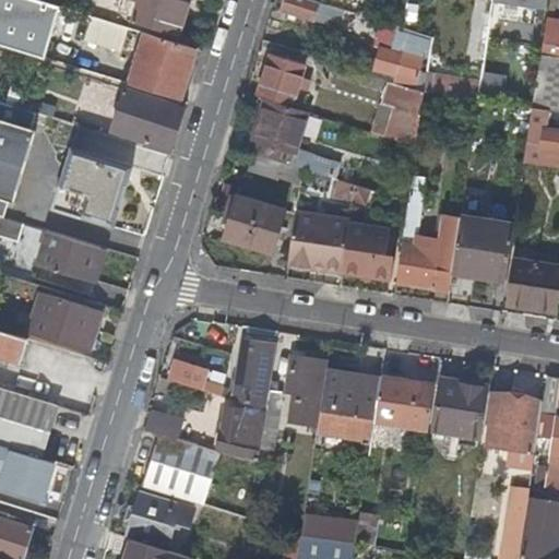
[(0,0),(0,44),(46,59),(62,6),(43,0),(0,0)]
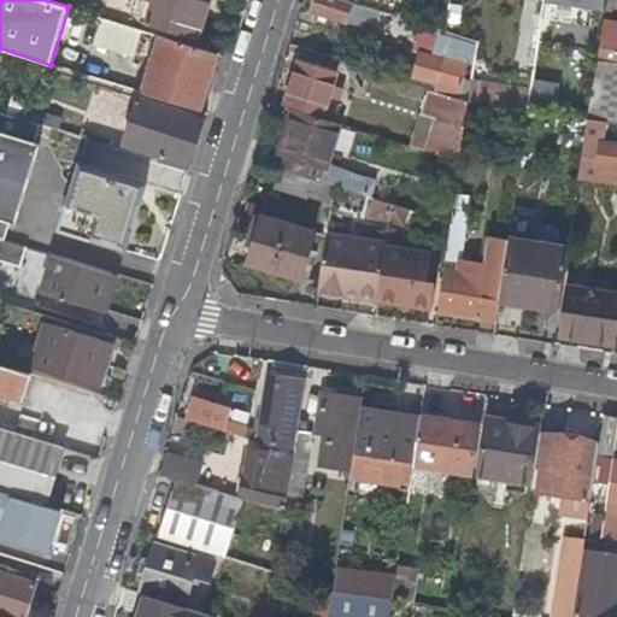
[(204,17),(209,0),(148,0),(153,1),(204,17)]
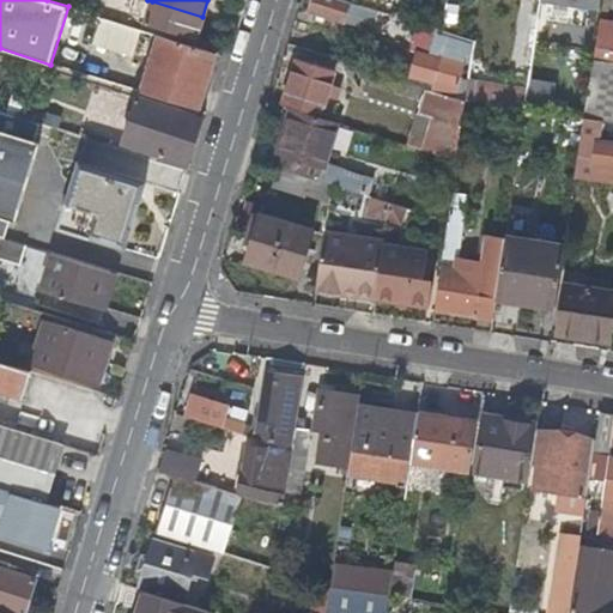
[(354,26),(362,5),(352,2),(345,0),(314,0),(310,12),(354,26)]
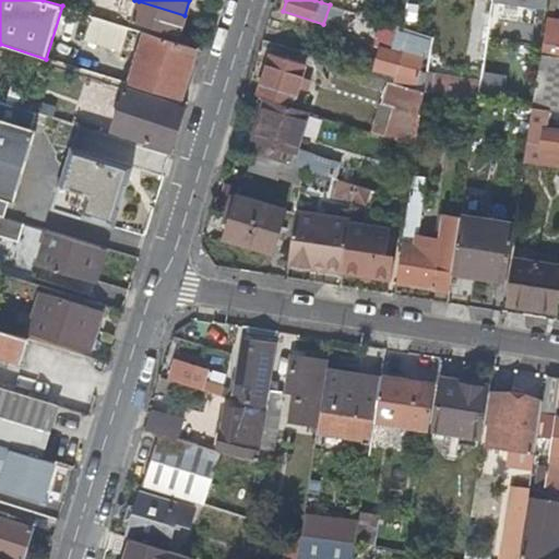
[(321,0),(321,2),(330,4),(346,10),(366,15),(368,0),(321,0)]
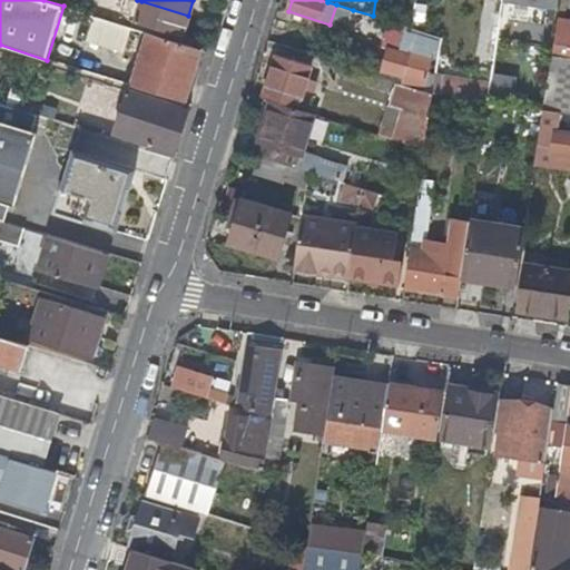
[(569,0),(559,0),(559,8),(568,9),(569,9),(569,0)]
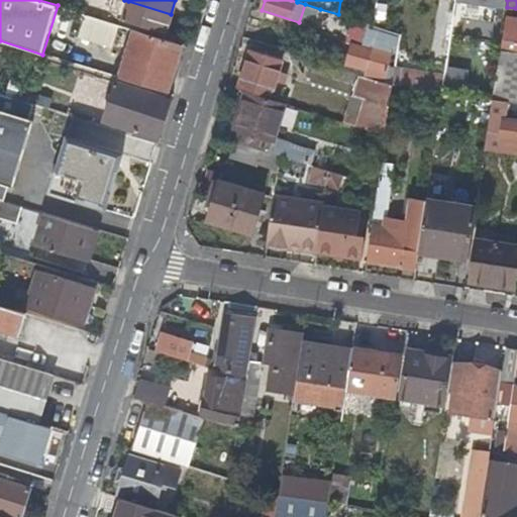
[(165,33),(171,14),(128,1),(122,20),(165,33)]
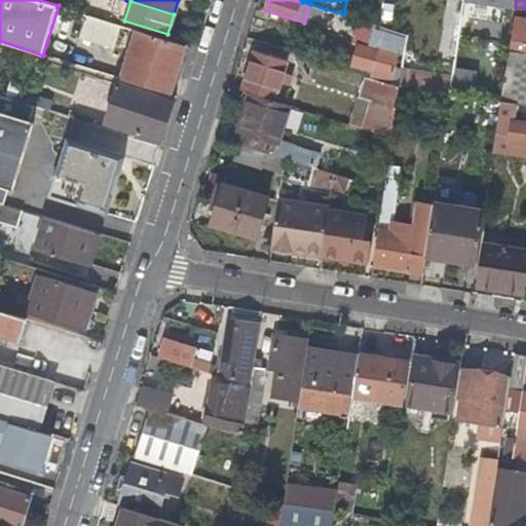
[(320,28),(326,9),(310,4),(304,23),(320,28)]
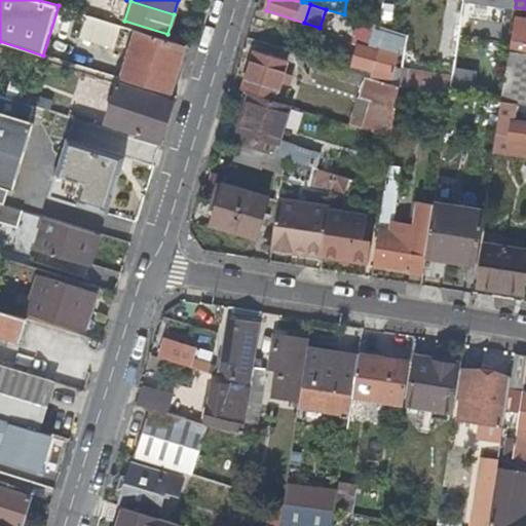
[(523,19),(524,8),(516,7),(514,17),(523,19)]
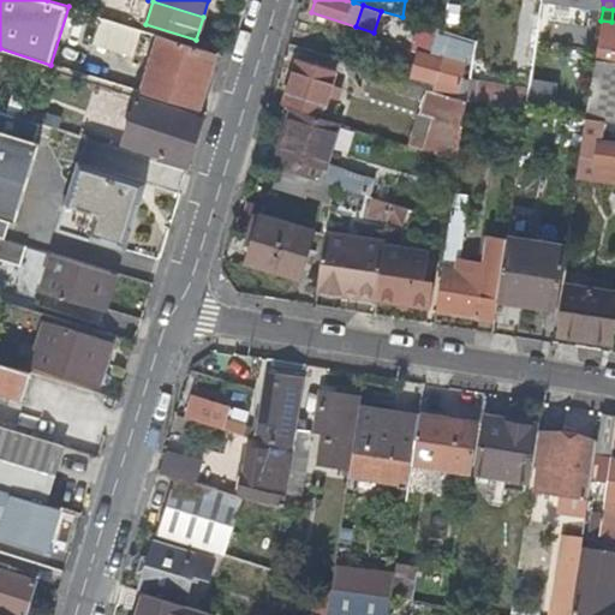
[(102,19),(94,47),(133,59),(142,31),(102,19)]
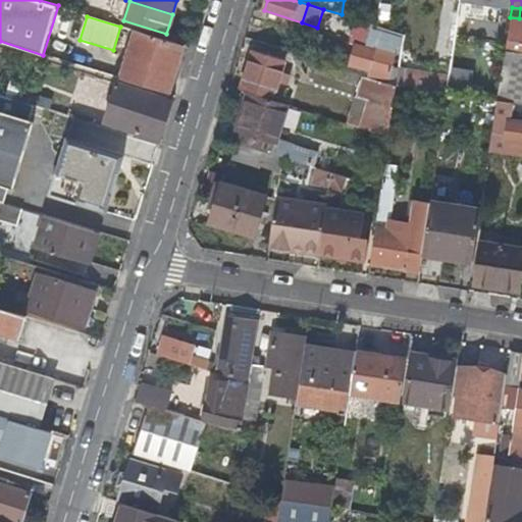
[(521,18),(519,18),(510,17),(505,49),(521,51),(521,18)]
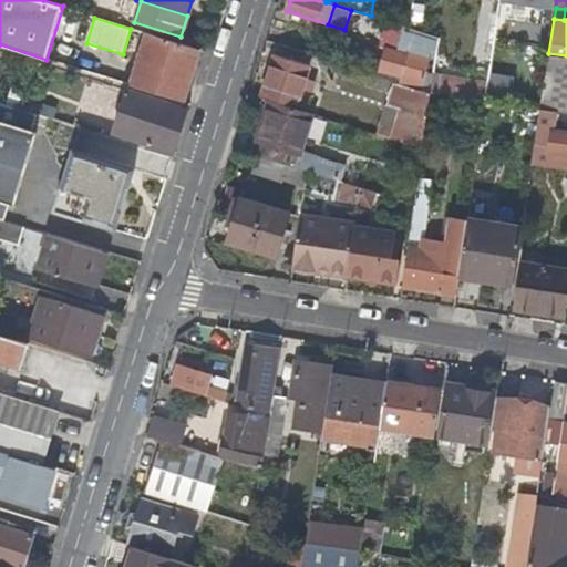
[(397,50),(403,26),(393,22),(387,47),(397,50)]
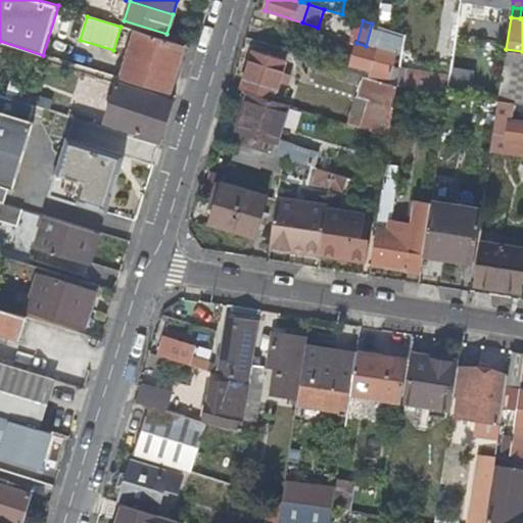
[(398,46),(402,47),(405,34),(376,26),(372,24),(366,46),(357,43),(350,63),(388,74),(387,82),(396,85),(399,67),(393,66),(398,46)]
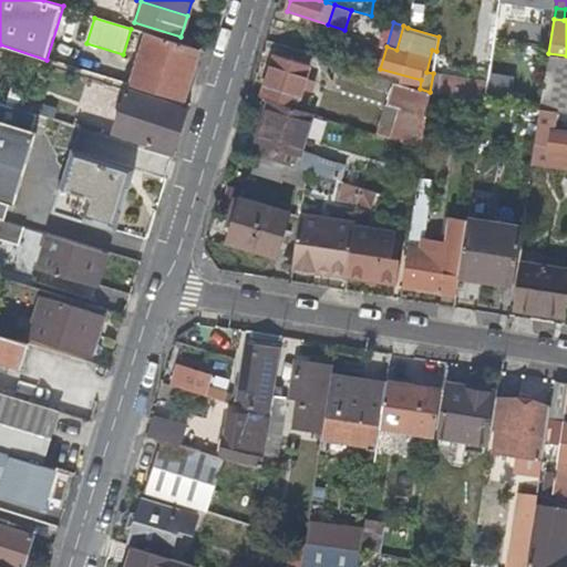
[(148,32),(132,85),(184,101),(200,48),(148,32)]
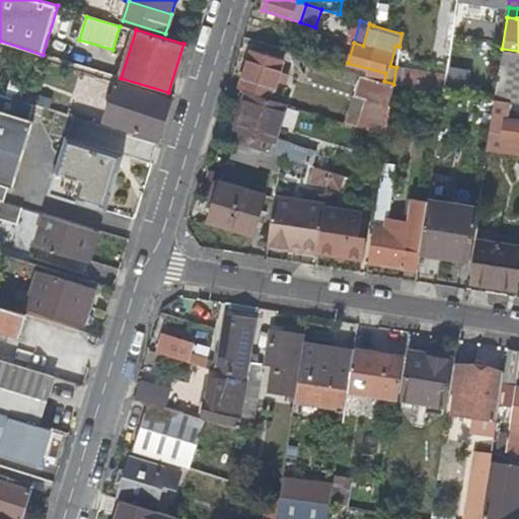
[(433,73),(446,75),(452,38),(438,35),(433,73)]
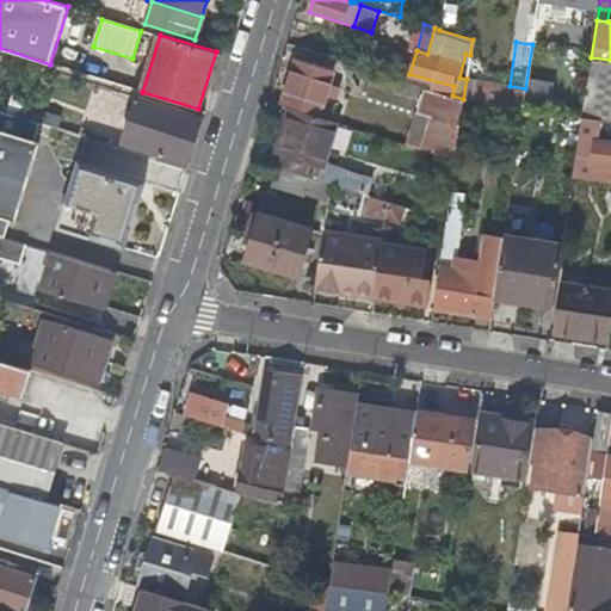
[(610,60),(591,57),(582,117),(598,119),(599,119),(610,121),(610,60)]
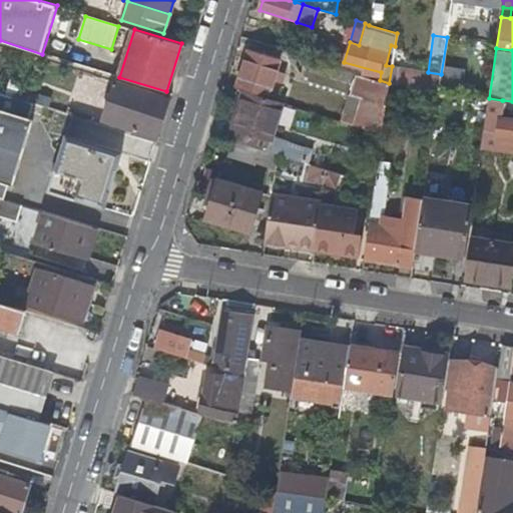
[(248,49),(236,87),(269,97),(281,59),(248,49)]
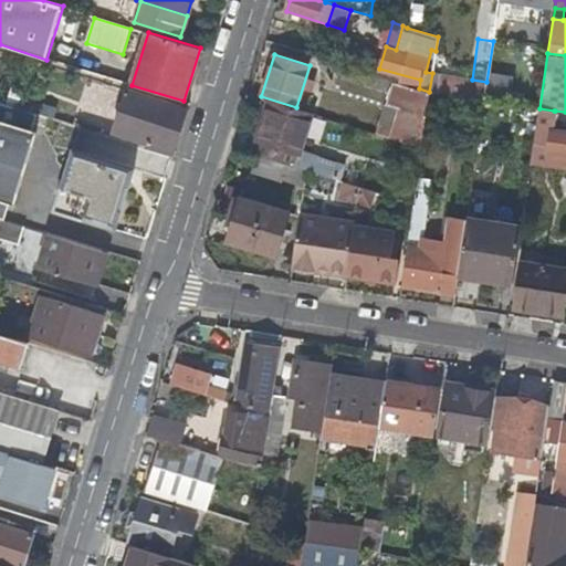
[(420,80),(379,69),(377,76),(392,81),(419,88),(420,80)]
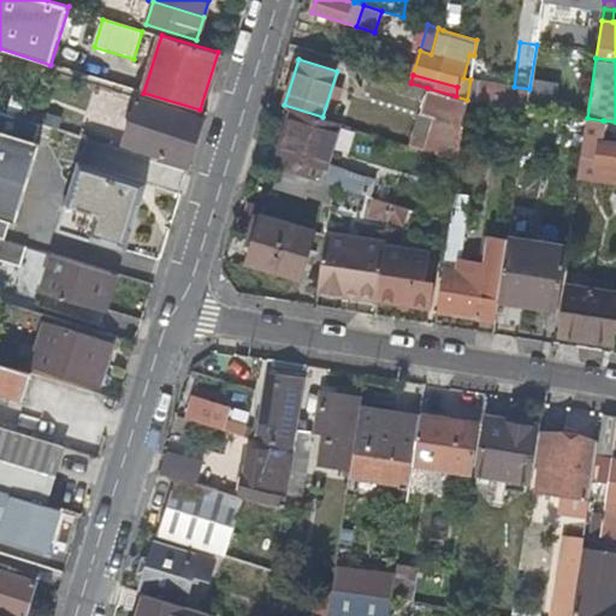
[(529,89),(514,87),(479,81),(471,80),(467,100),(527,108),(529,89)]
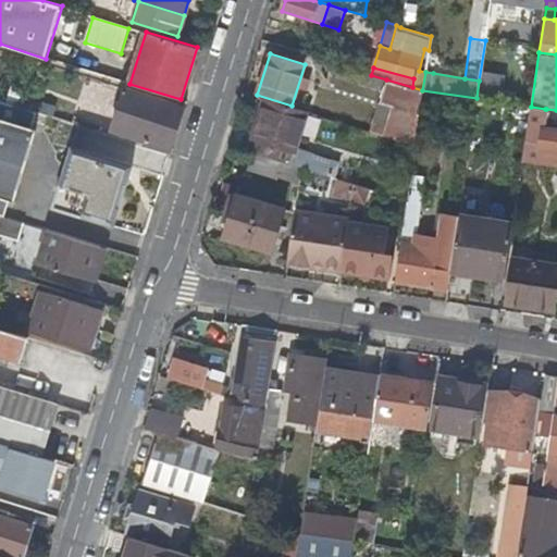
[(102,82),(84,76),(79,90),(98,96),(102,82)]
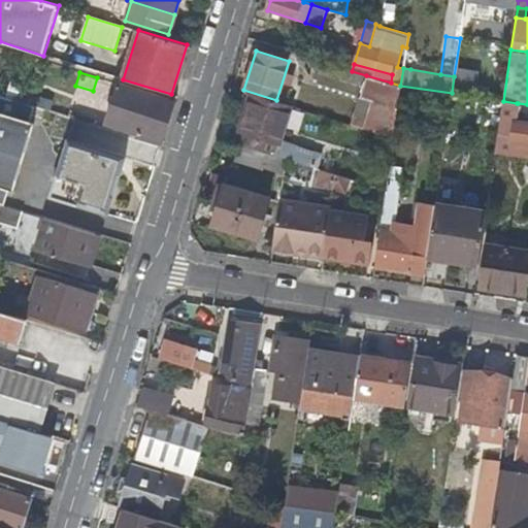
[(366,75),(359,98),(371,101),(367,124),(353,120),(352,125),(393,137),(400,86),(391,83),(366,75)]
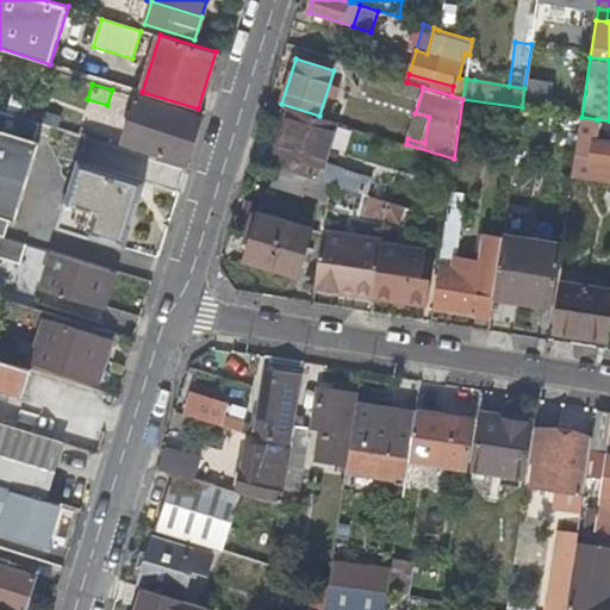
[(163,154),(161,160),(186,168),(201,119),(135,98),(122,141),(163,154)]
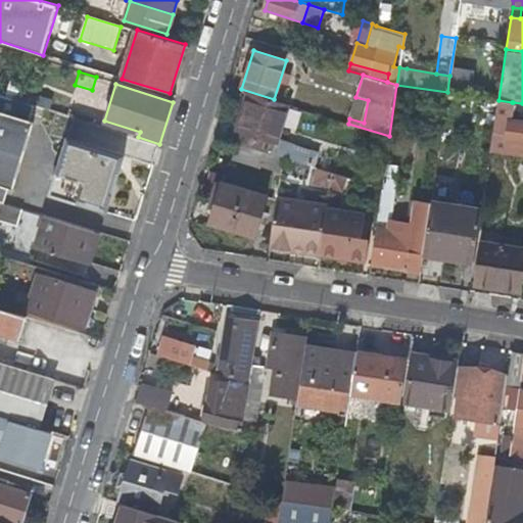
[(67,92),(61,113),(75,117),(82,96),(67,92)]
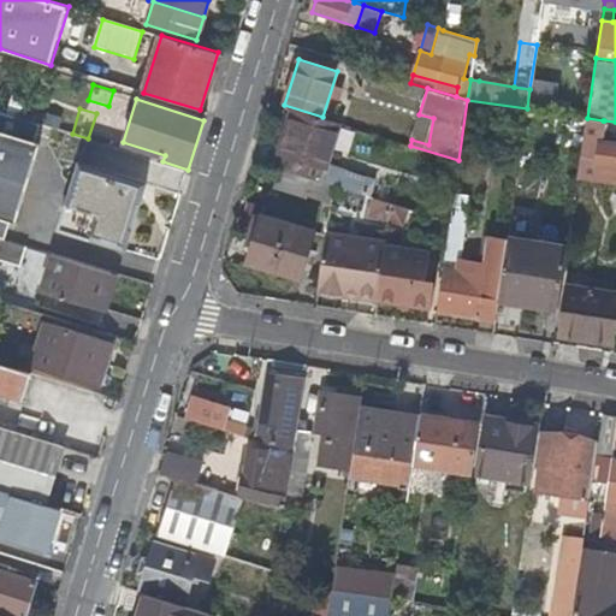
[(34,140),(39,123),(0,111),(0,237),(4,238),(10,219),(16,221),(40,142),(34,140)]
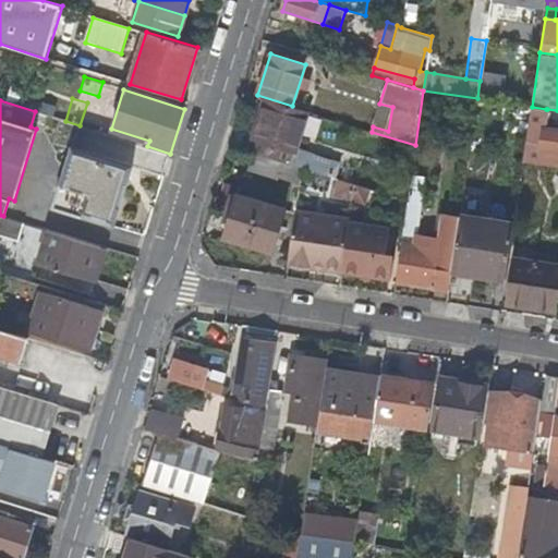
[(303,149),(314,114),(266,100),(251,153),(253,153),(280,161),(301,168),(304,169),(340,180),(346,162),(303,149)]
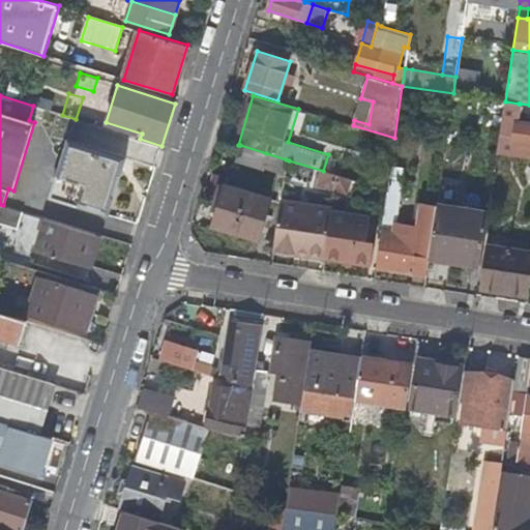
[(373,101),(360,98),(354,120),(369,124),(373,101)]
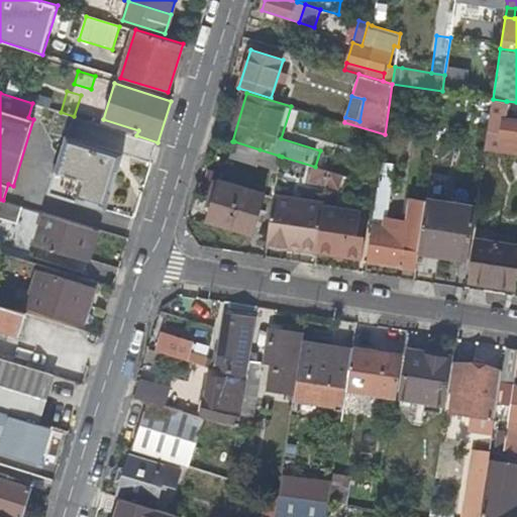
[(493,99),(485,148),(516,152),(516,117),(504,116),(506,101),(493,99)]
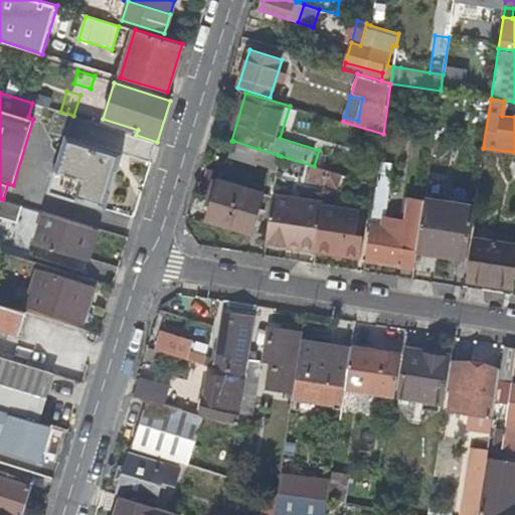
[(123,151),(65,133),(47,191),(105,209),(123,151)]
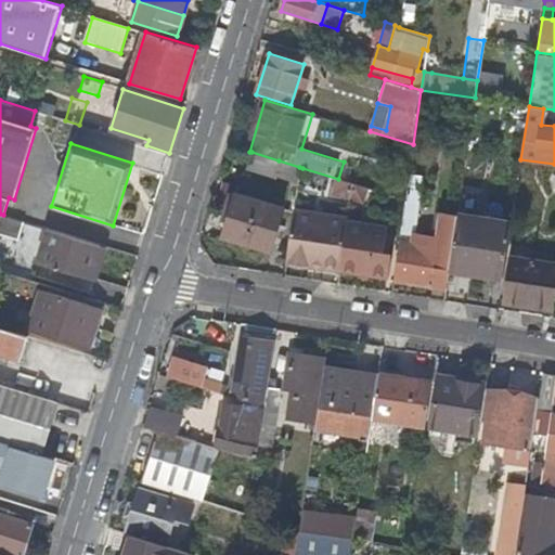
[(274,175),(279,160),(252,152),(246,169),(273,178),(274,175)]
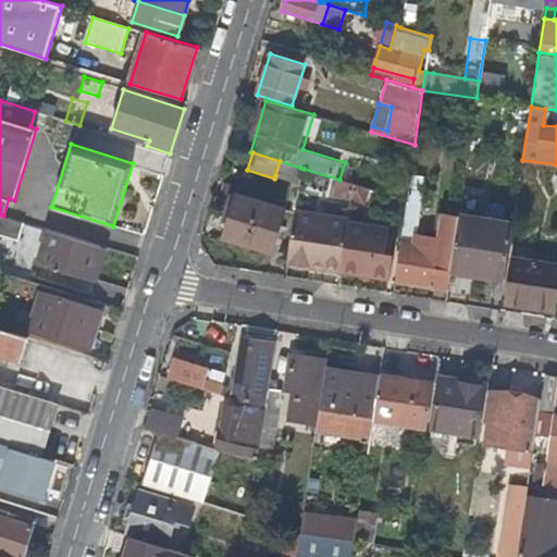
[(275,175),(298,183),(300,168),(280,161),(275,175)]
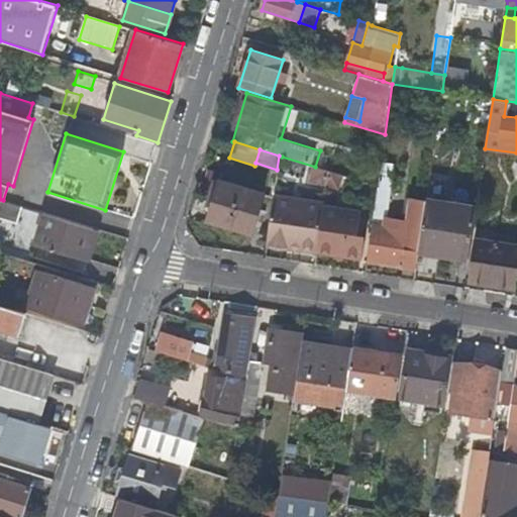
[(279,166),(326,180),(328,171),(315,167),(282,157),(279,166)]
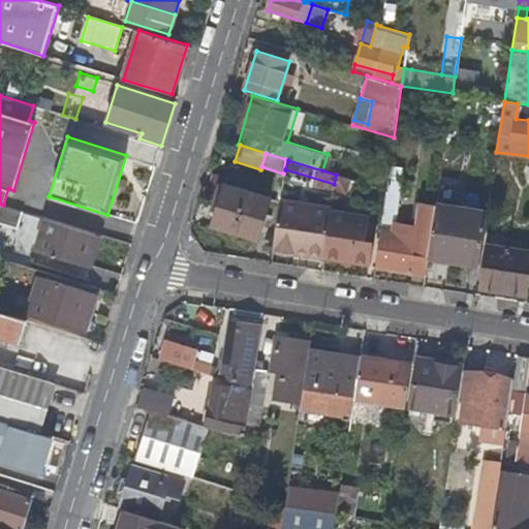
[(374,267),(426,274),(428,255),(434,217),(419,214),(415,236),(407,235),(408,224),(397,222),(405,168),(390,166),(385,190),(374,267)]
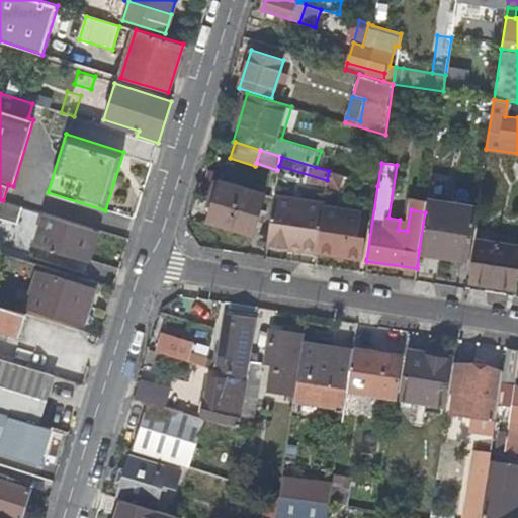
[(210,196),(216,179),(219,171),(208,169),(201,193),(207,195),(210,196)]
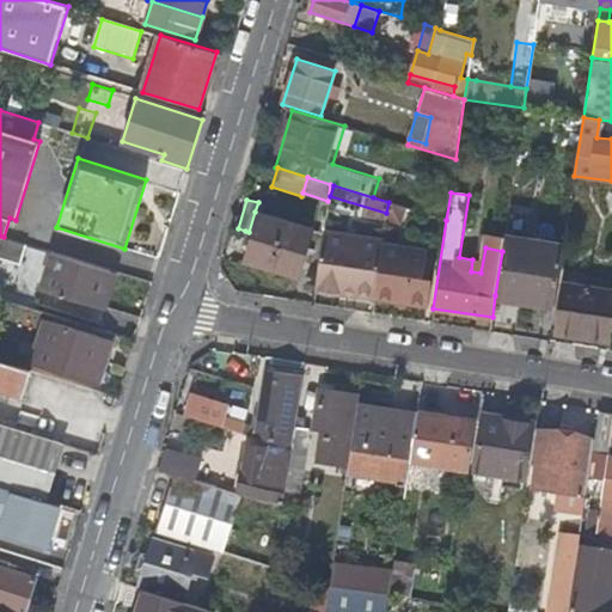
[(262,214),(255,212),(249,232),(245,231),(240,245),(251,248),(262,214)]
